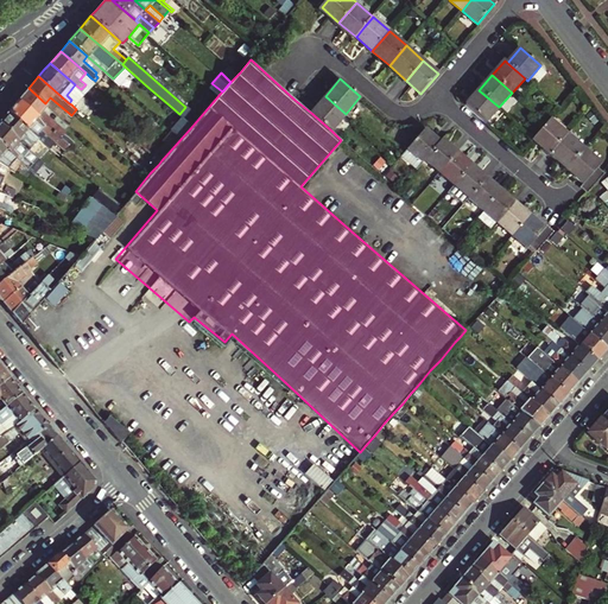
[(45,103),(29,88),(19,99),(61,135),(65,129),(43,109),(48,105),(45,103)]
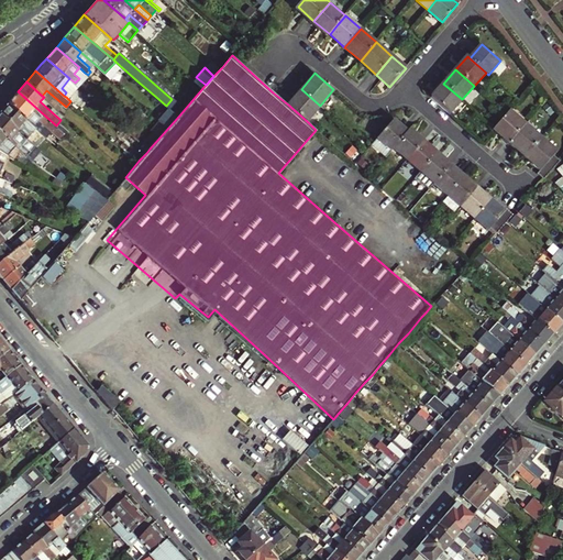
[(462,99),(443,84),(431,97),(443,107),(450,113),(462,99)]
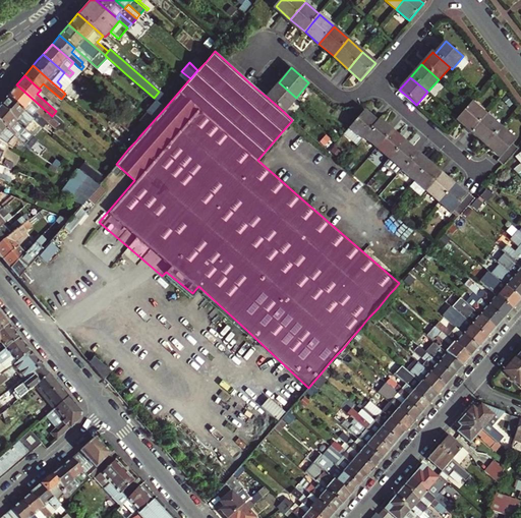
[(296,98),(279,82),(267,97),(284,112),(296,98)]
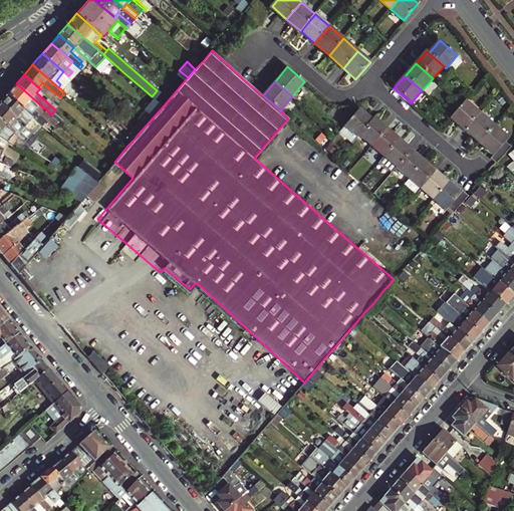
[(7,93),(20,105),(42,124),(46,119),(54,126),(58,120),(51,114),(16,83),(7,93)]
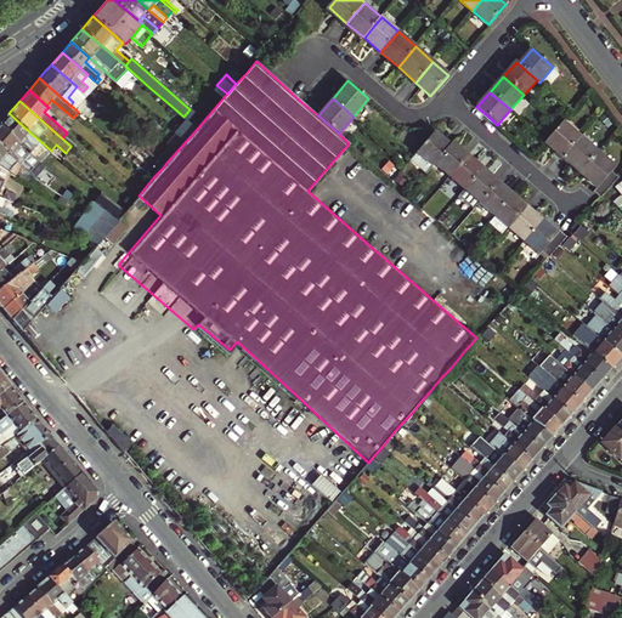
[(1,122),(0,123),(0,125),(15,139),(24,128),(9,113),(1,122)]
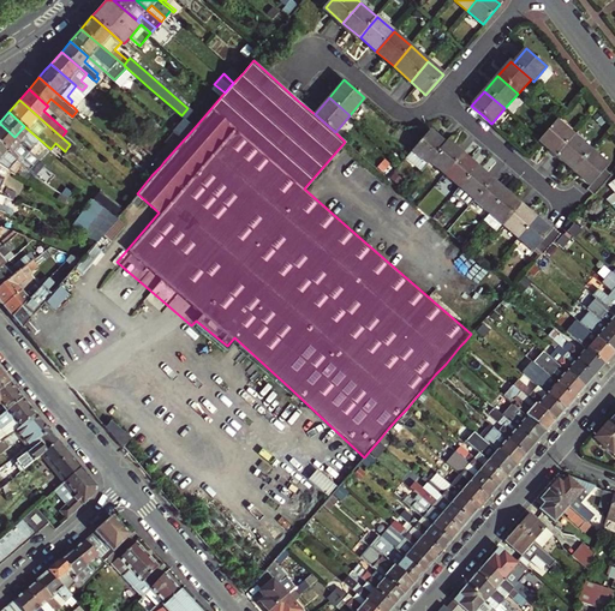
[(195,127),(184,118),(172,130),(184,139),(195,127)]
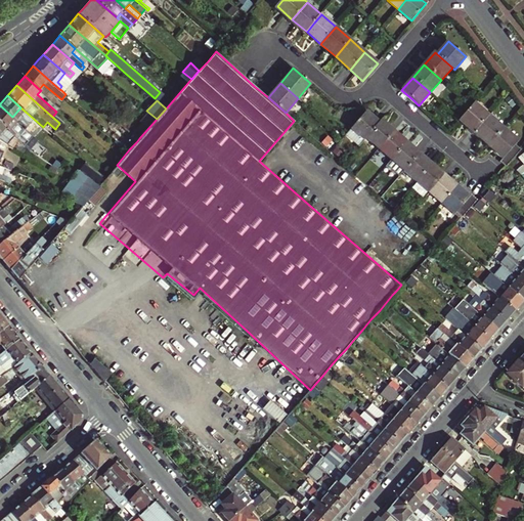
[(459,121),(473,133),(488,116),(474,102),(471,106),(460,119),(459,121)]
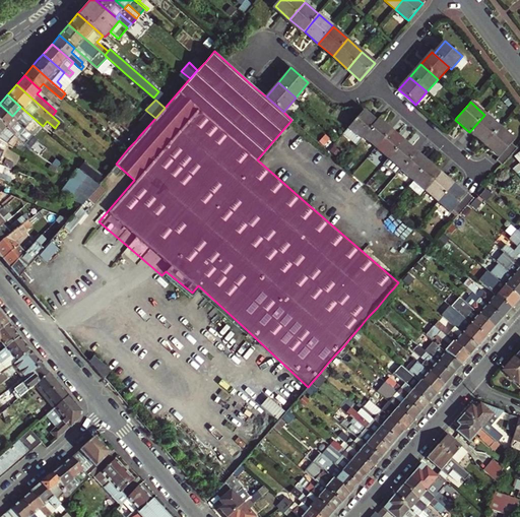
[(0,121),(14,134),(23,142),(33,132),(12,116),(0,105),(0,121)]
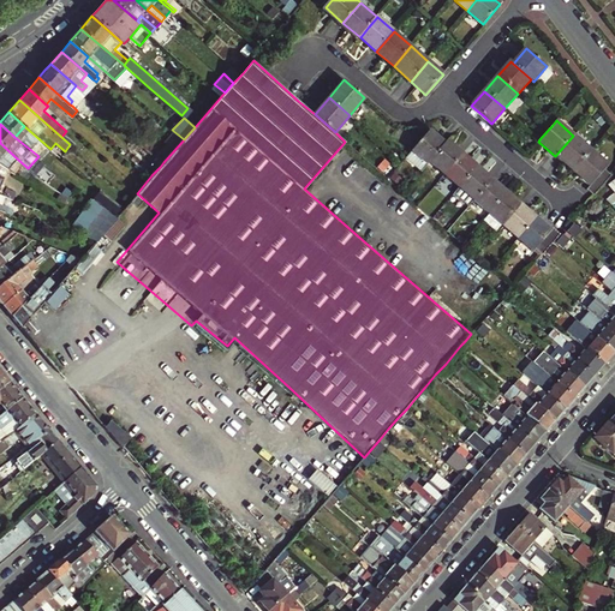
[(429,132),(405,159),(419,172),(429,162),(443,144),(429,132)]
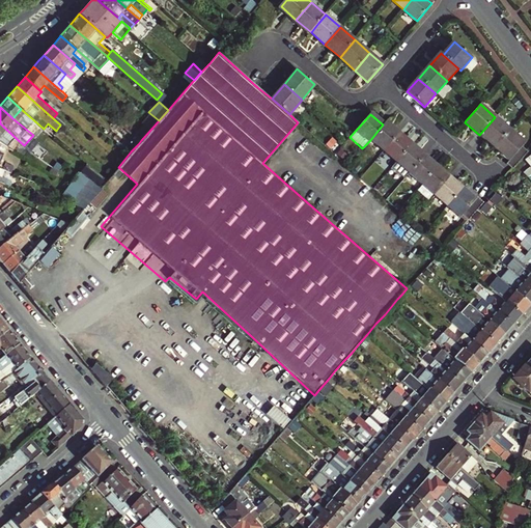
[(479,135),(494,147),(509,130),(495,117),(479,135)]
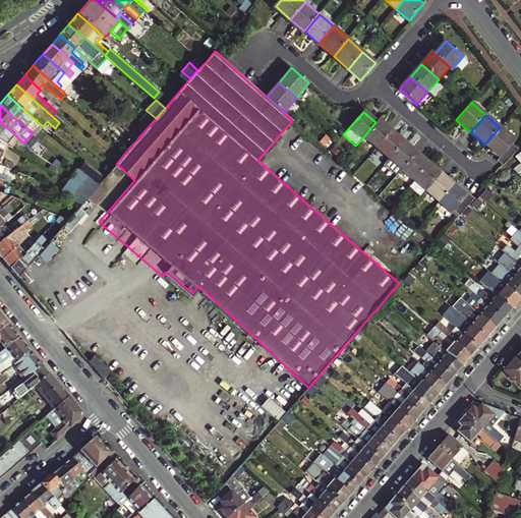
[(375,122),(363,137),(375,149),(380,144),(391,130),(378,120),(375,122)]
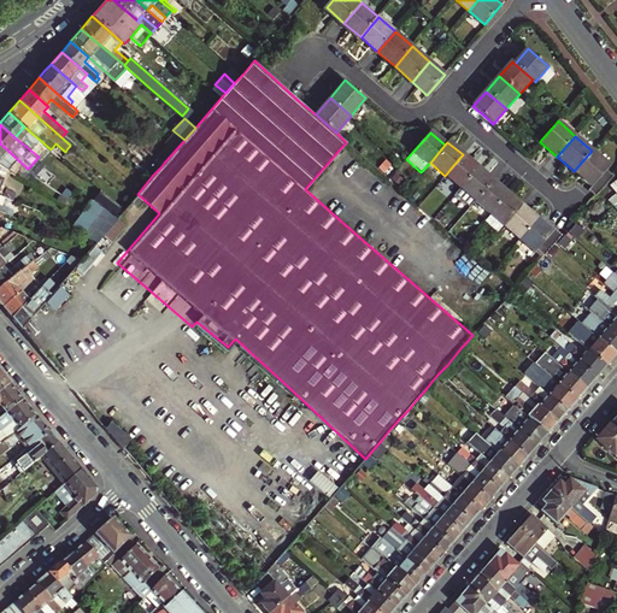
[(0,163),(7,169),(17,159),(0,143),(0,163)]
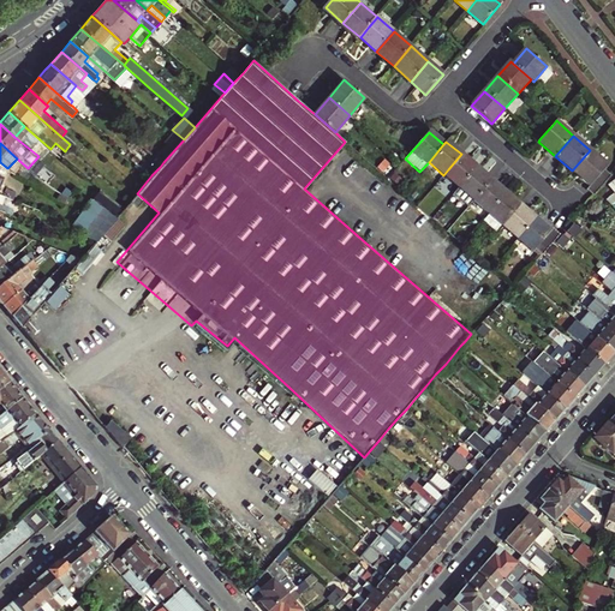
[(593,195),(611,174),(604,168),(608,166),(590,150),(572,171),(590,185),(586,189),(593,195)]
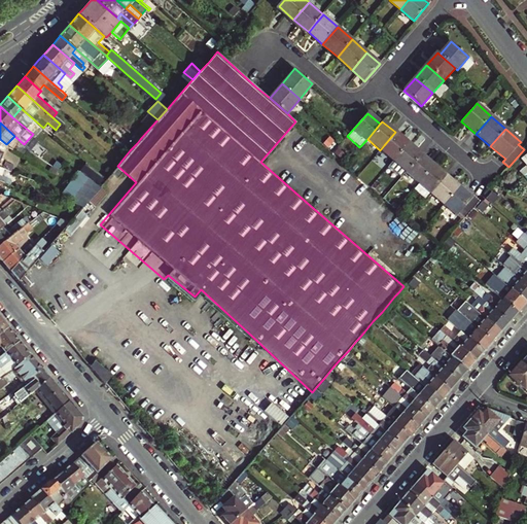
[(384,145),(380,150),(393,162),(409,143),(395,132),(384,145)]
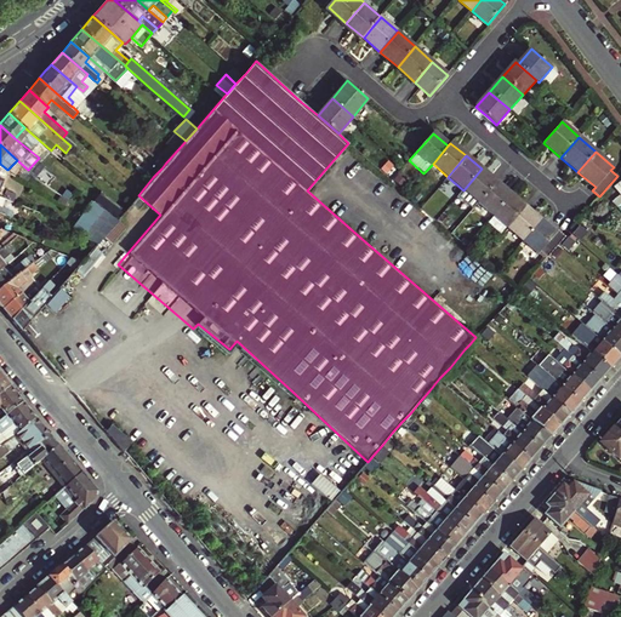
[(0,194),(13,200),(16,193),(4,188),(11,171),(7,170),(0,164),(0,194)]
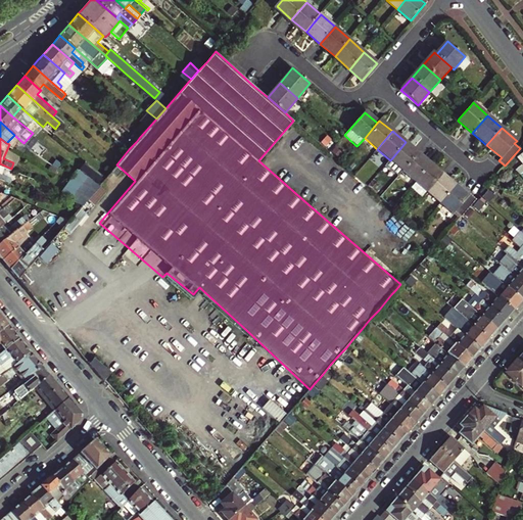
[(390,160),(402,171),(418,153),(410,146),(406,142),(390,160)]
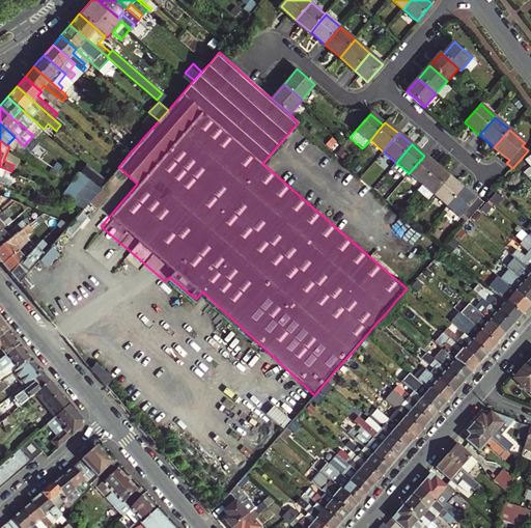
[(409,173),(421,185),(429,175),(437,167),(424,156),(409,173)]
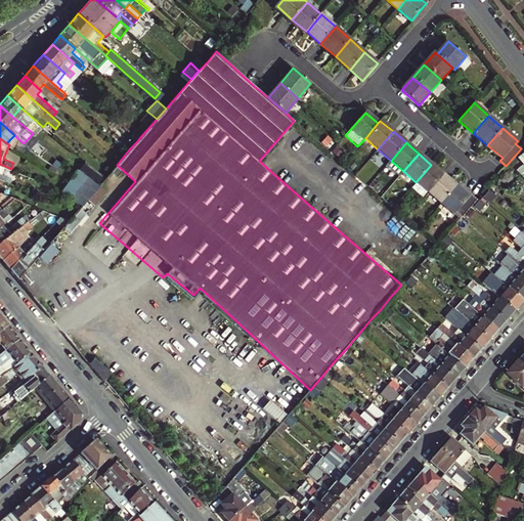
[(86,160),(78,169),(99,184),(106,177),(86,160)]
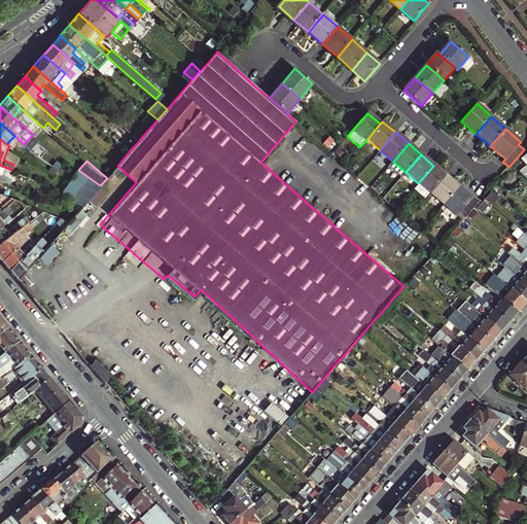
[(388,166),(401,177),(406,172),(393,162),(388,166)]
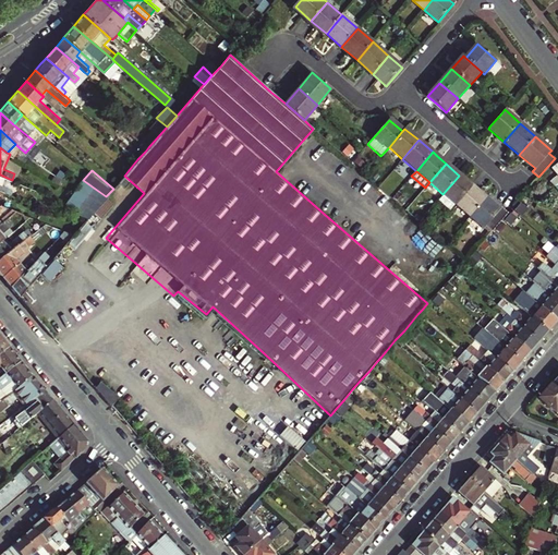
[(443,194),(456,205),(472,186),(459,176),(451,184),(443,194)]
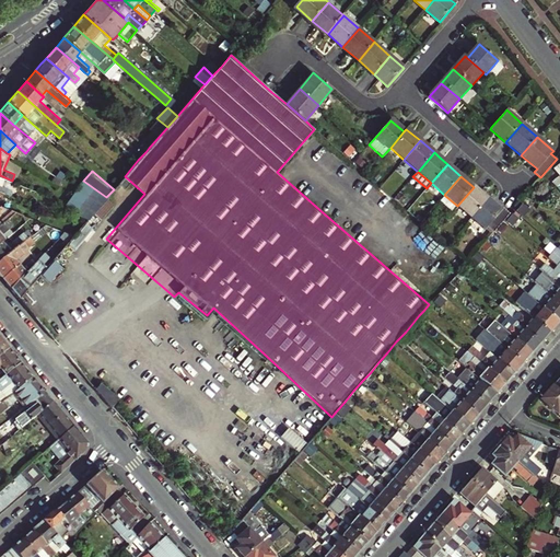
[(81,184),(65,205),(86,219),(106,197),(83,181),(80,178),(78,182),(81,184)]
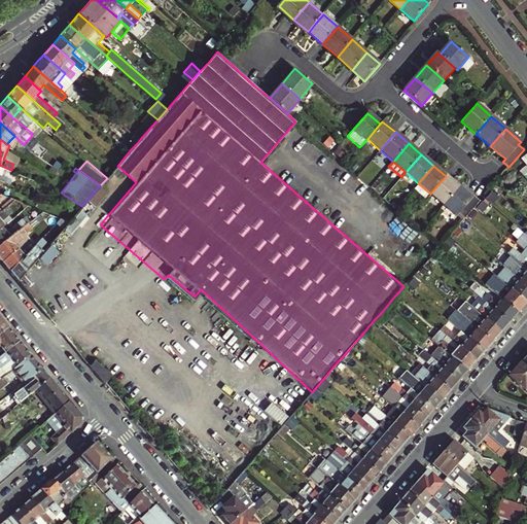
[(0,178),(9,182),(11,177),(0,172),(0,178)]
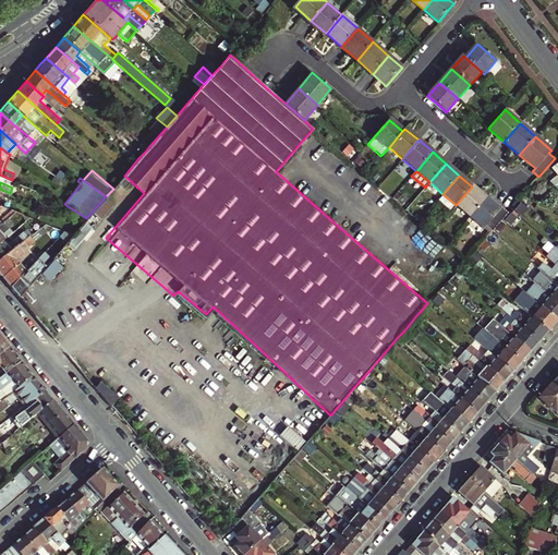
[(472,186),(456,205),(470,217),(485,198),(472,186)]
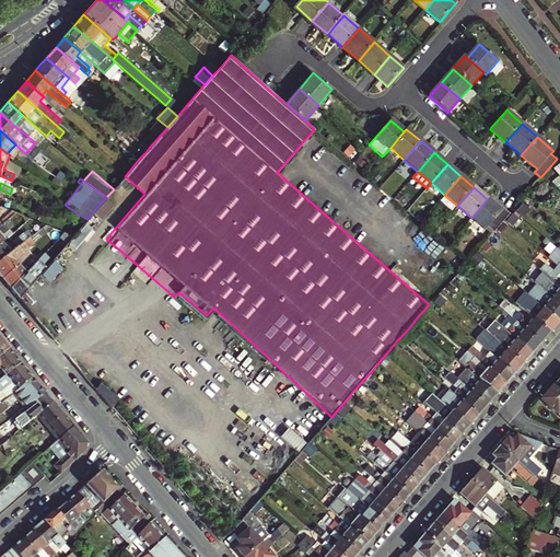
[(98,210),(103,215),(117,200),(112,195),(98,210)]
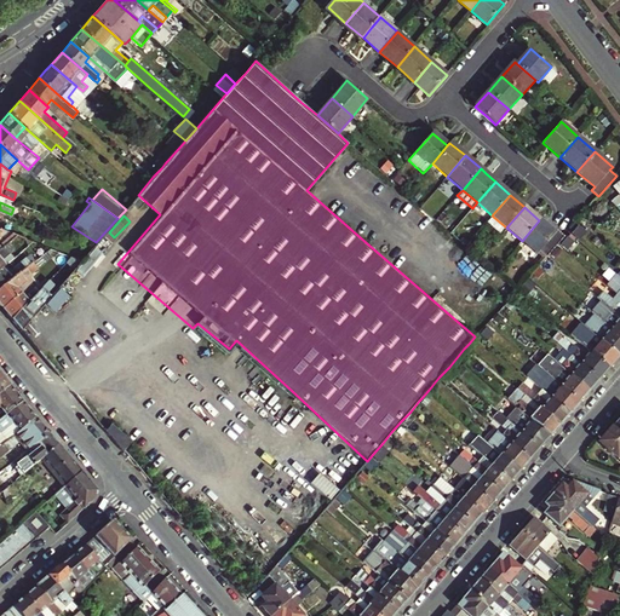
[(554,232),(539,220),(522,241),(535,253),(538,251),(545,257),(549,253),(558,241),(564,235),(556,229),(554,232)]
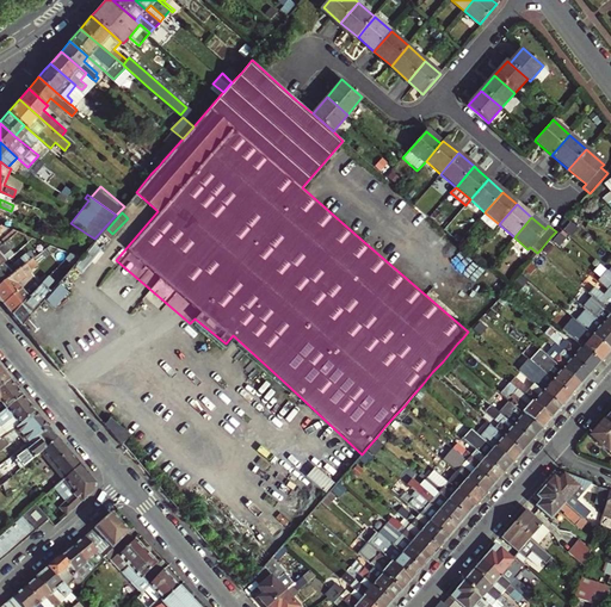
[(0,243),(8,236),(17,230),(0,223),(0,243)]
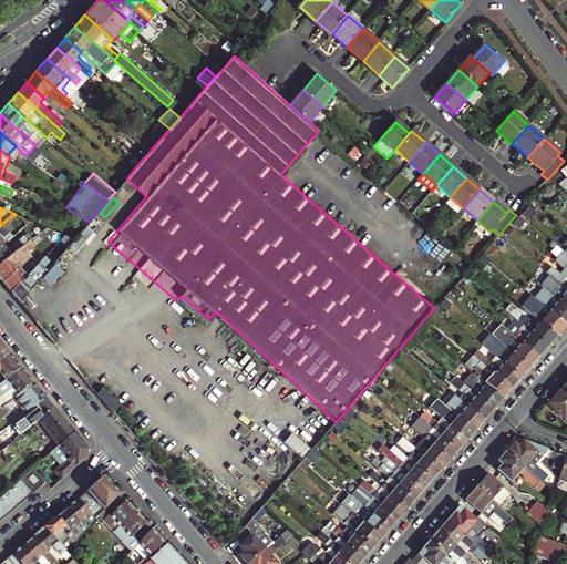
[(8,219),(0,226),(0,244),(3,242),(7,239),(2,234),(11,227),(10,227),(12,225),(8,219)]
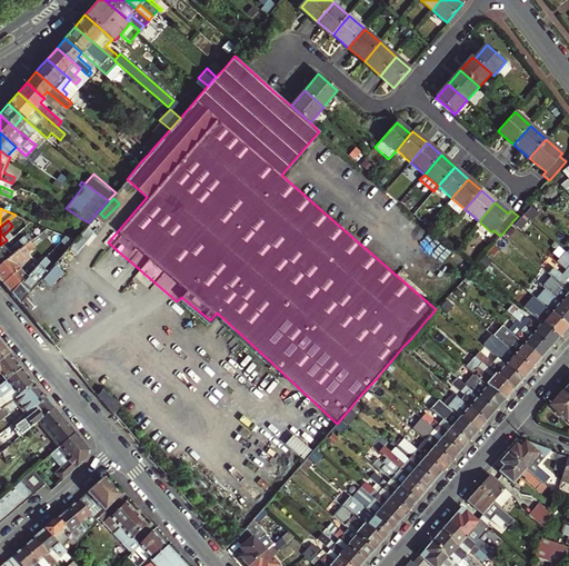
[(2,235),(7,240),(15,234),(11,228),(2,235)]
